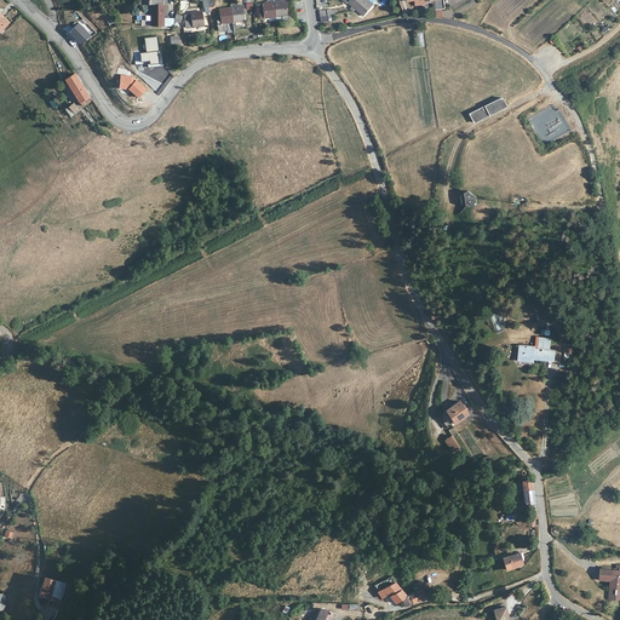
[(357,9),(365,15),(374,4),(369,0),(344,0),(348,3),(349,1),(354,6),(352,9),(355,11),(357,9)]
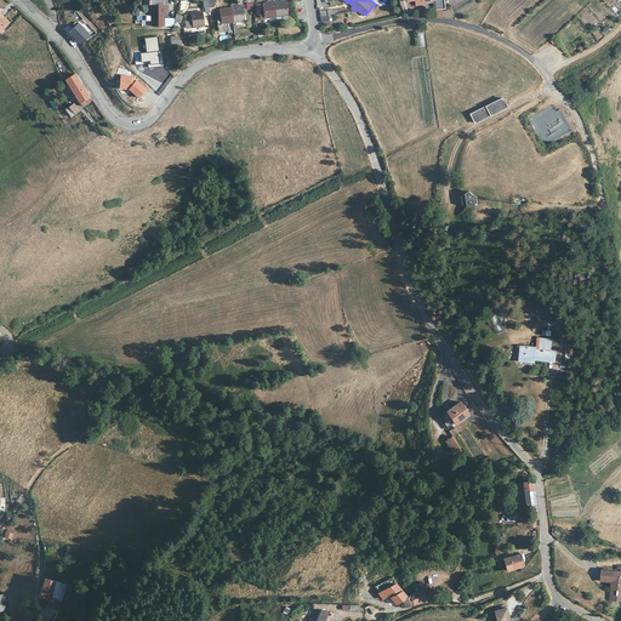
[(284,3),(280,3),(274,4),(268,4),(262,5),(262,6),(258,6),(260,18),(263,18),(263,20),(269,18),(274,18),(285,16),(286,16),(284,3)]
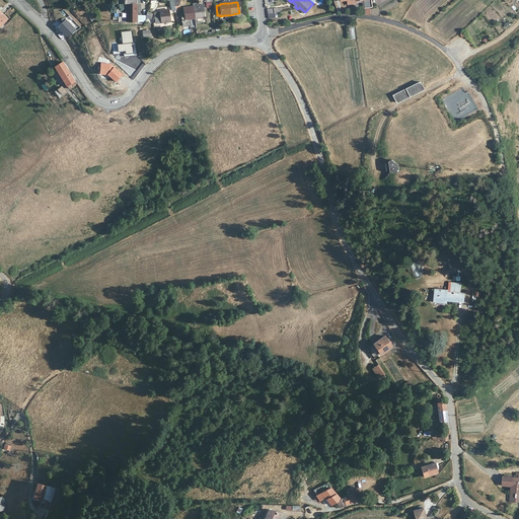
[(127,22),(141,22),(141,16),(137,16),(137,4),(127,4),(127,22)]
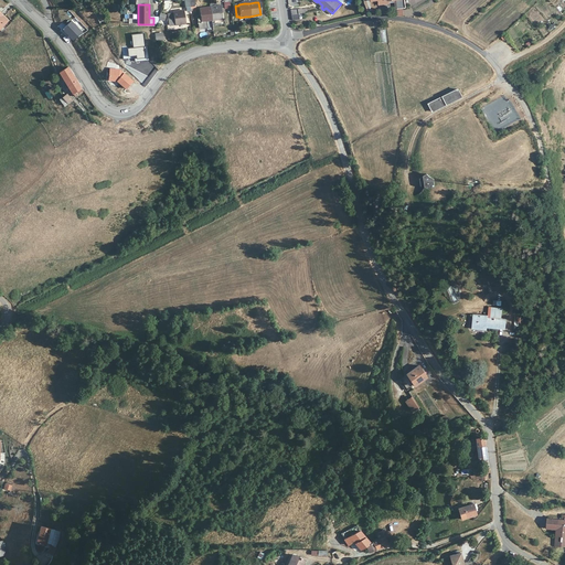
[(222,20),(221,7),(199,9),(200,19),(198,20),(198,28),(199,29),(200,30),(201,30),(208,29),(208,31),(213,30),(212,21),(222,20)]
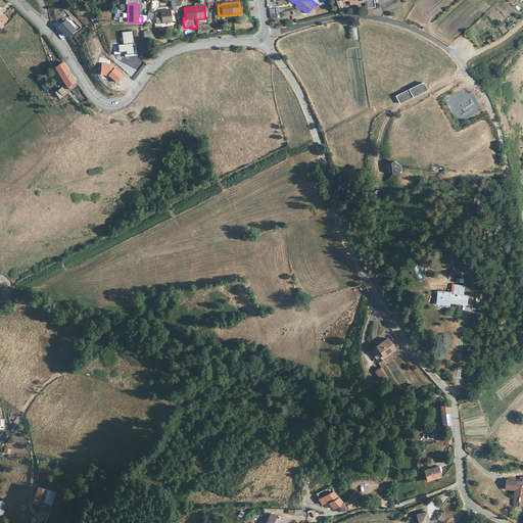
[(278,9),(272,10),(274,18),(280,17),(278,9)]
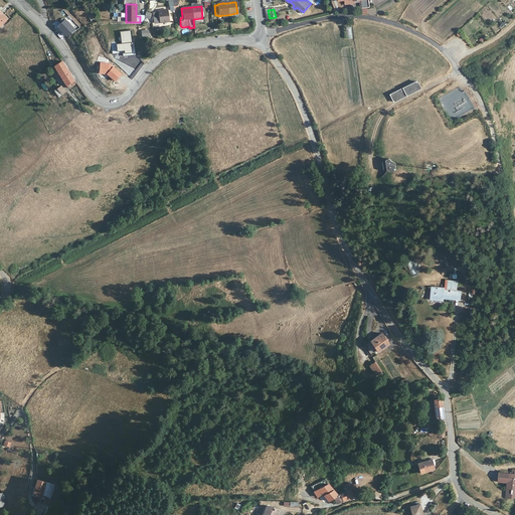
[(169,22),(167,10),(158,11),(159,23),(169,22)]
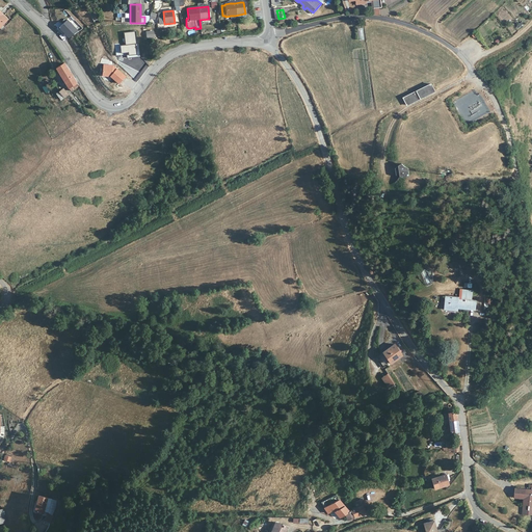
[(129,12),(118,12),(118,22),(129,22),(129,12)]
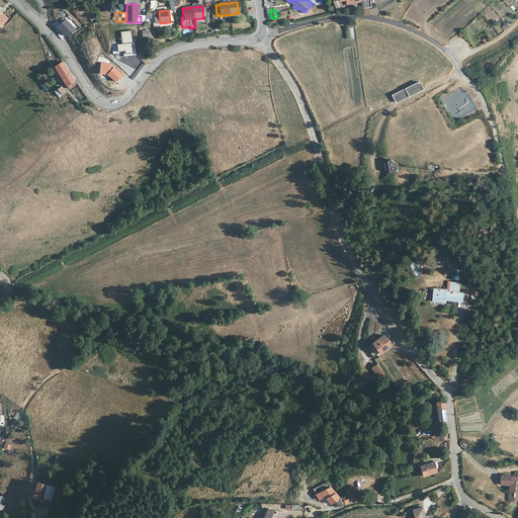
[(65,19),(58,27),(65,34),(67,33),(69,35),(76,31),(65,19)]
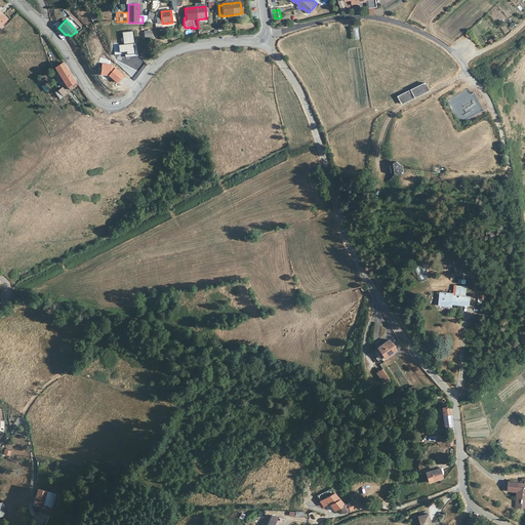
[(128,56),(139,55),(138,42),(139,42),(138,31),(123,32),(125,44),(119,45),(120,53),(127,52),(128,56)]
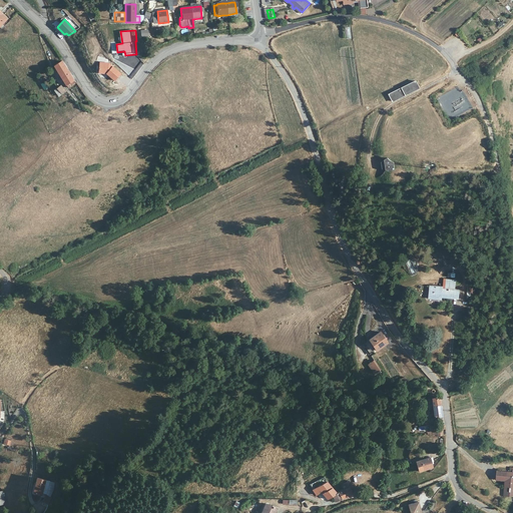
[(113,83),(122,74),(111,65),(112,64),(108,60),(105,64),(101,60),(98,63),(100,66),(97,68),(113,83)]
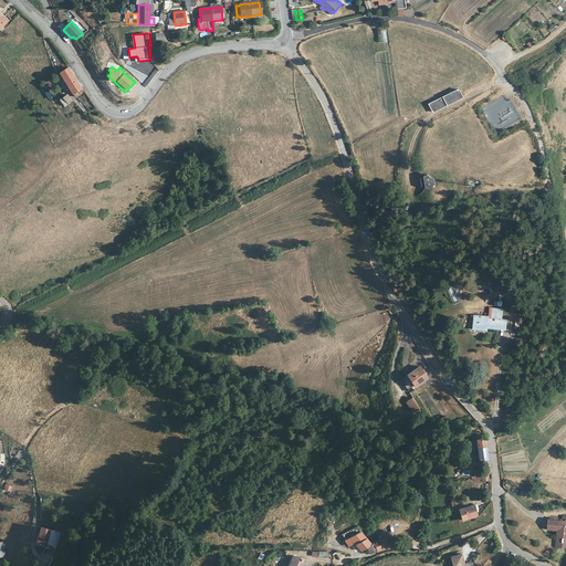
[(81,90),(69,67),(60,73),(63,76),(63,77),(67,84),(73,94),(81,90)]
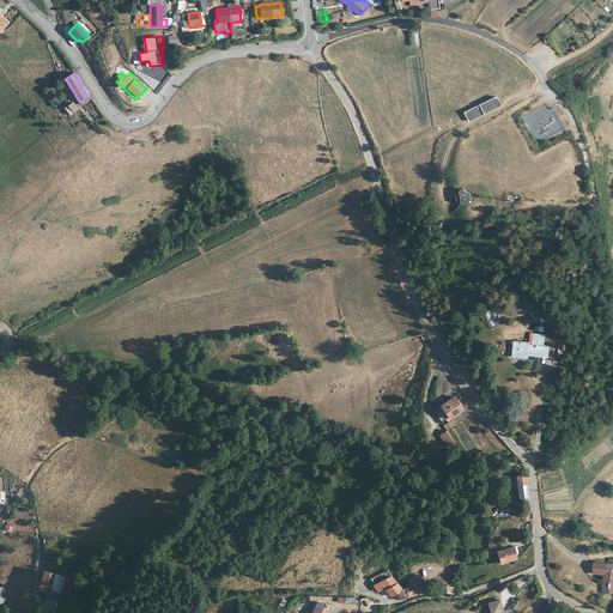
[(496,95),(463,111),(468,121),(501,104),(496,95)]
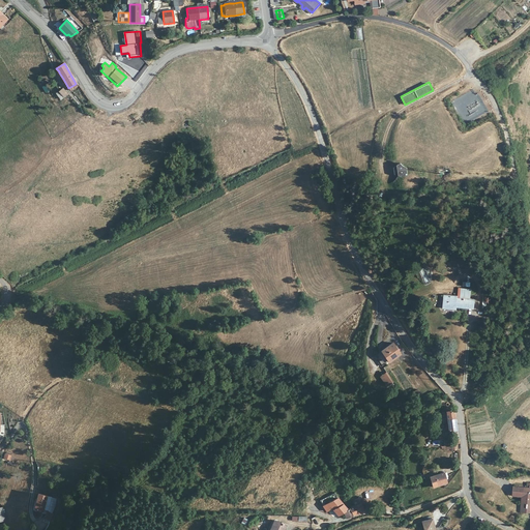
[(63,88),(57,93),(61,99),(68,94),(63,88)]
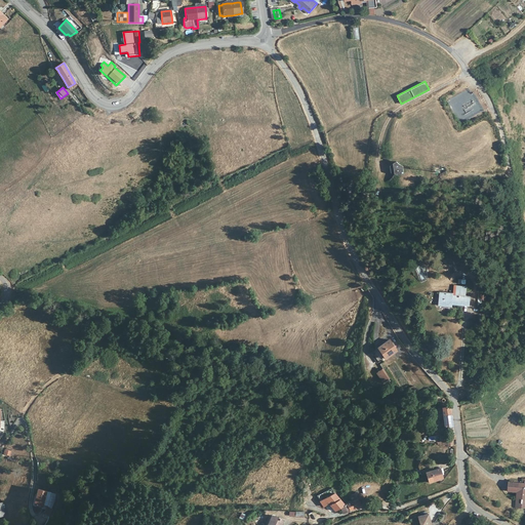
[(398,162),(391,166),(393,173),(400,175),(400,174),(404,173),(403,166),(402,166),(401,165),(400,164),(398,162)]
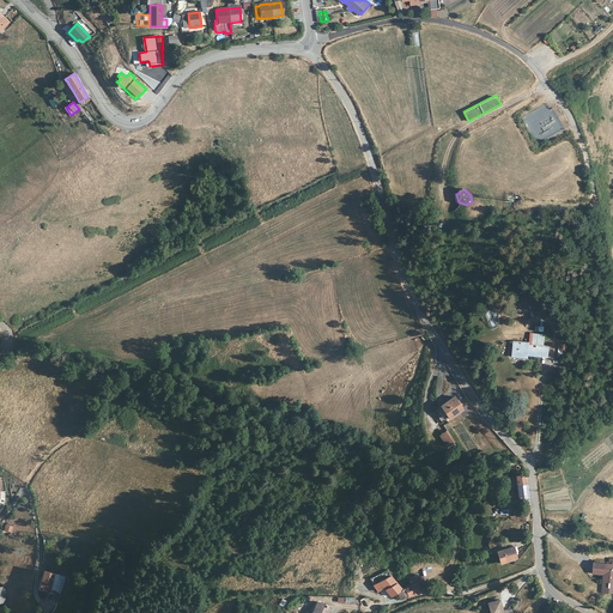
[(484,214),(486,211),(486,210),(485,205),(480,201),(474,201),(471,205),(471,208),(471,212),(474,216),(481,216),(484,214)]
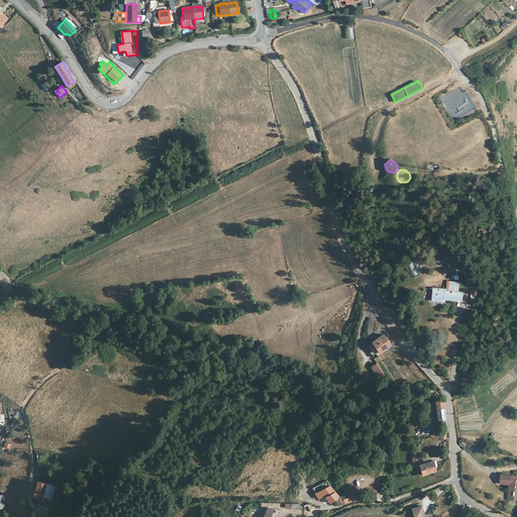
[(445,290),(434,289),(433,299),(444,301),(444,299),(460,300),(461,293),(445,291),(445,290)]
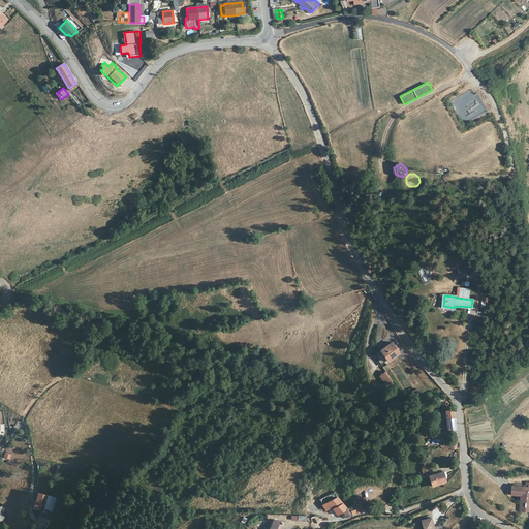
[(395,344),(375,354),(381,365),(400,354),(395,344)]
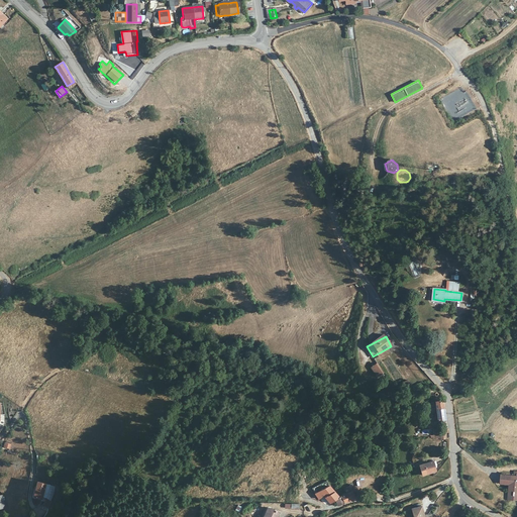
[(378,364),(371,368),(378,378),(385,374),(378,364)]
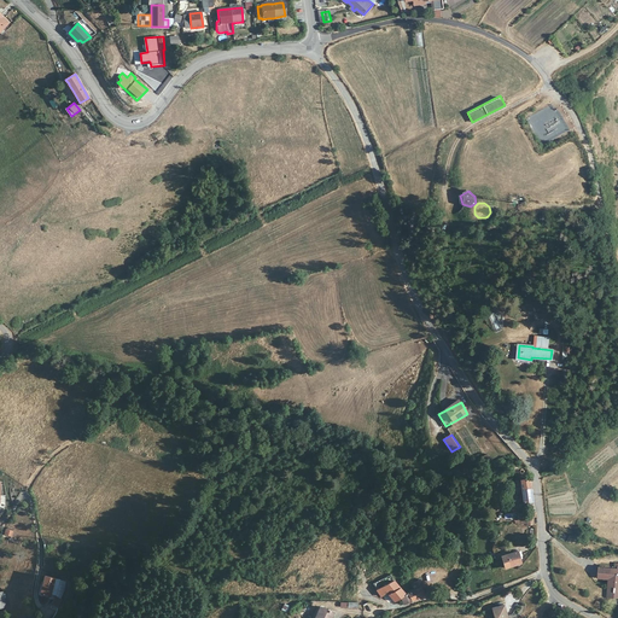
[(532,500),(530,478),(523,478),(524,500),(532,500)]
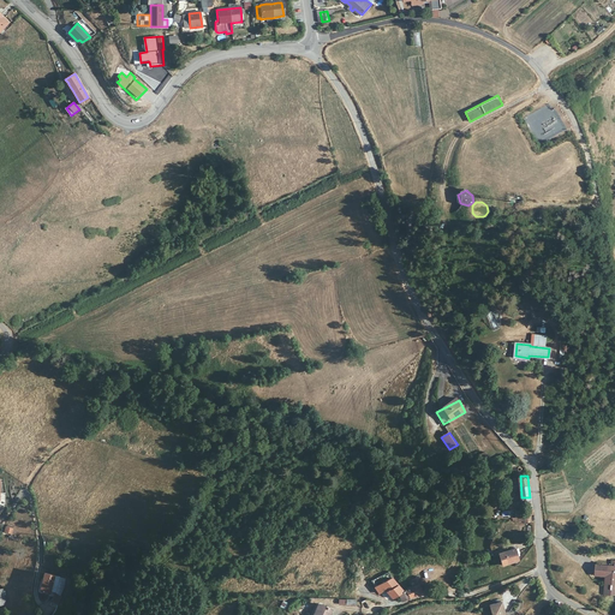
[(517,560),(513,548),(496,551),(497,563),(517,560)]
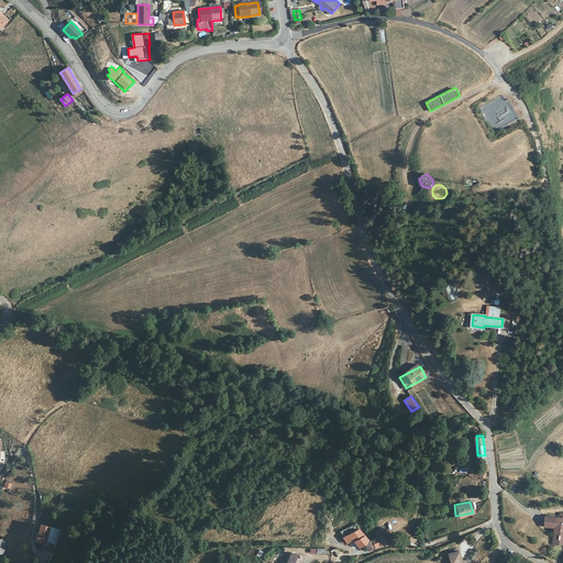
[(554,526),(553,544),(562,544),(562,517),(556,517),(545,517),(545,525),(554,526)]
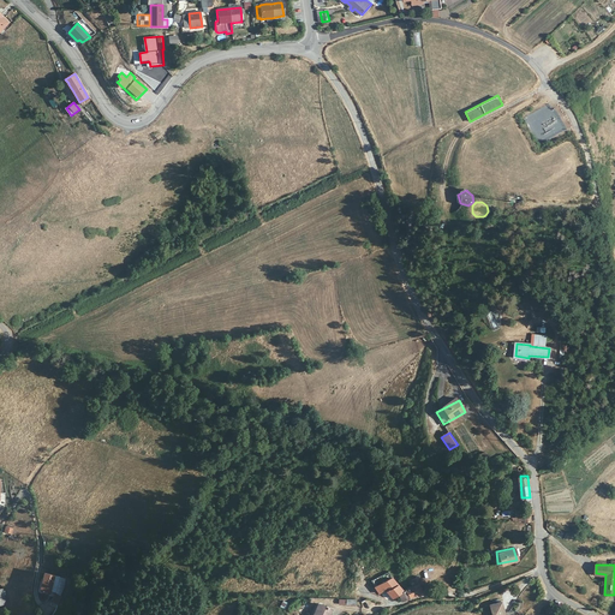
[(374,579),(377,585),(382,583),(395,574),(393,569),(374,578),(374,579)]
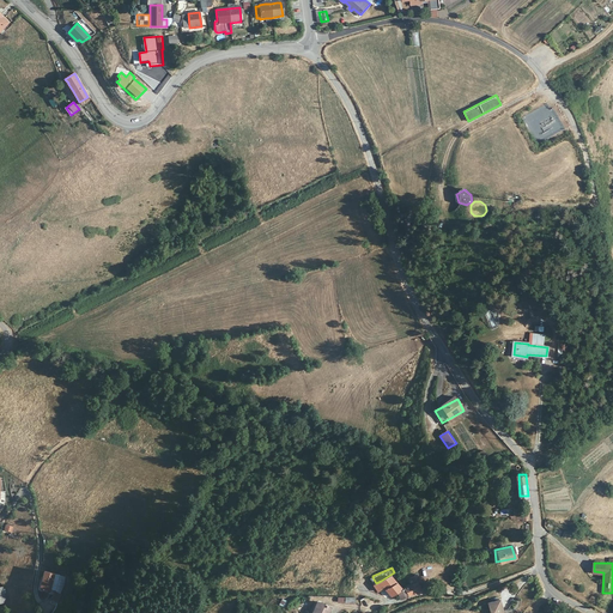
[(70,575),(55,572),(53,592),(67,593),(70,575)]
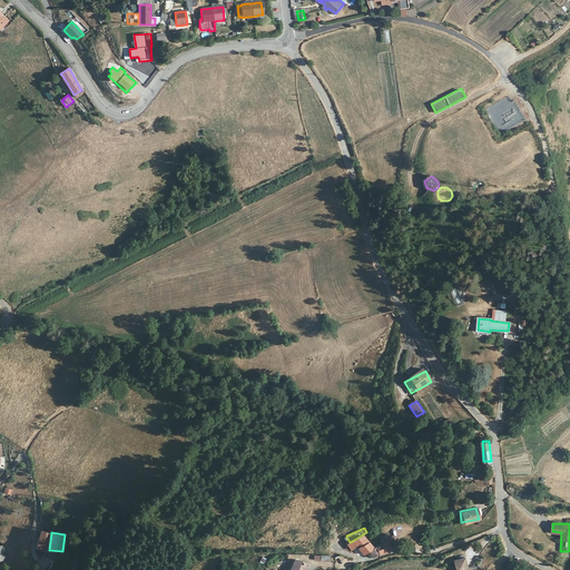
[(337,541),(346,537),(346,536),(345,532),(335,538),(337,541)]
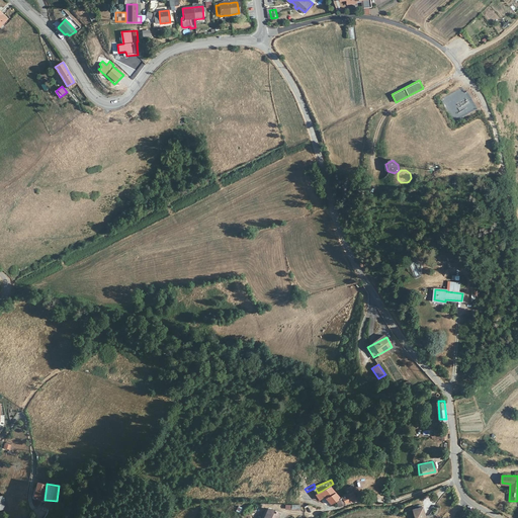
[(322,491),(326,496),(332,504),(337,500),(341,495),(333,484),(322,491)]
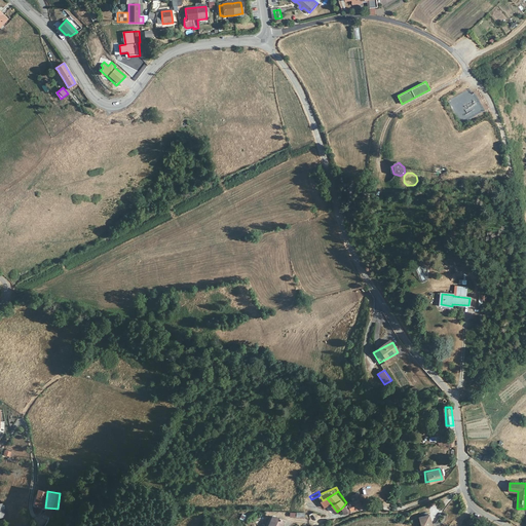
[(346,502),(342,508),(346,513),(355,508),(364,504),(361,497),(346,502)]
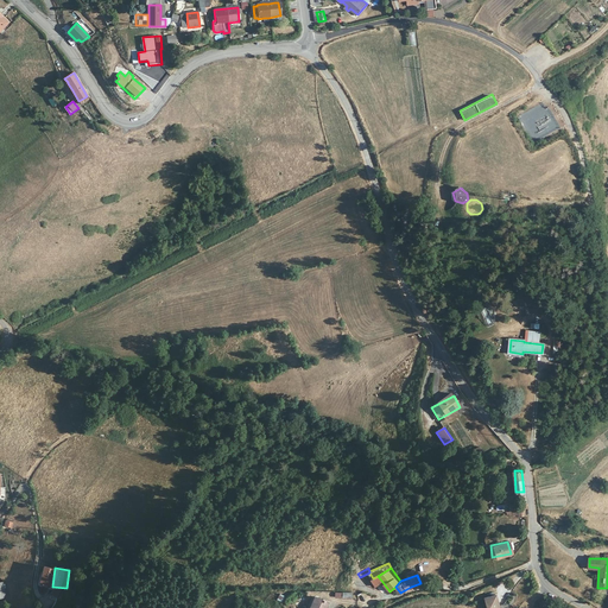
[(324,607),(328,601),(316,594),(308,607),(324,607)]
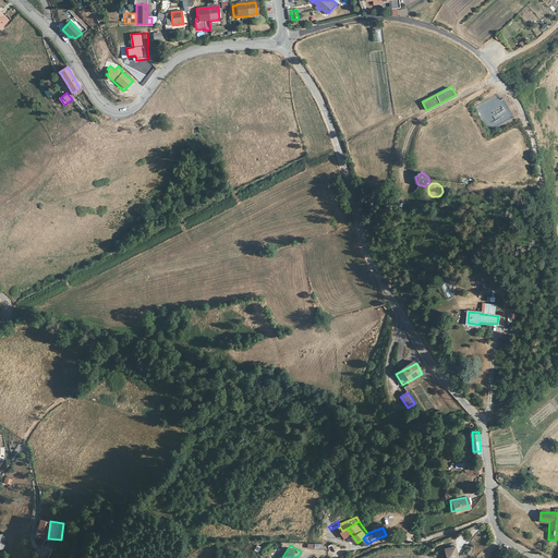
[(451,557),(450,546),(439,548),(441,557),(437,557),(456,557),(457,557),(451,557)]
